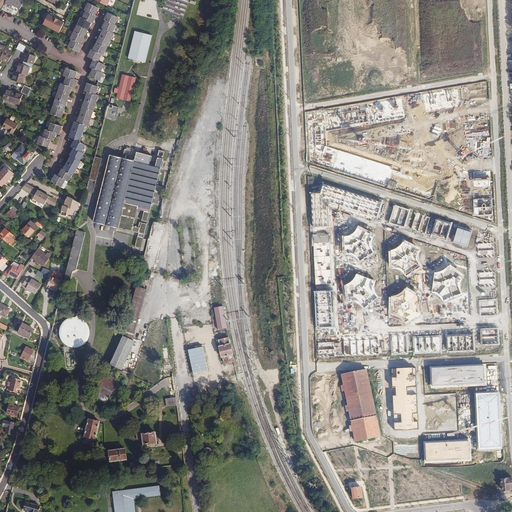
[(2,9),(12,15),(15,11),(11,9),(13,6),(20,9),(24,1),(21,0),(6,0),(6,1),(2,9)]
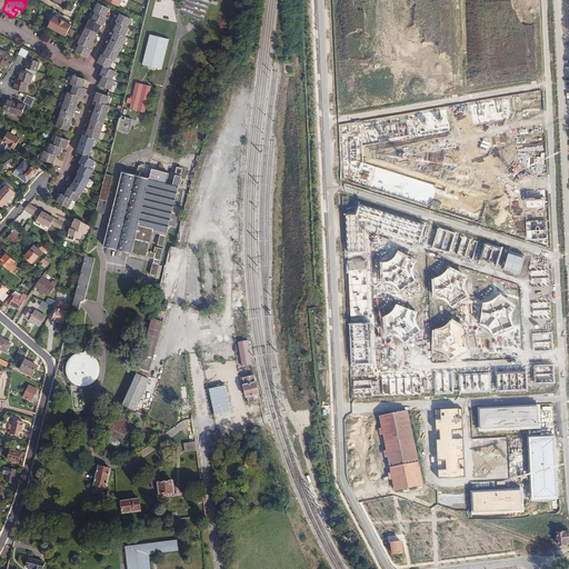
[(211,0),(183,0),(180,12),(192,17),(201,20),(203,21),(211,0)]
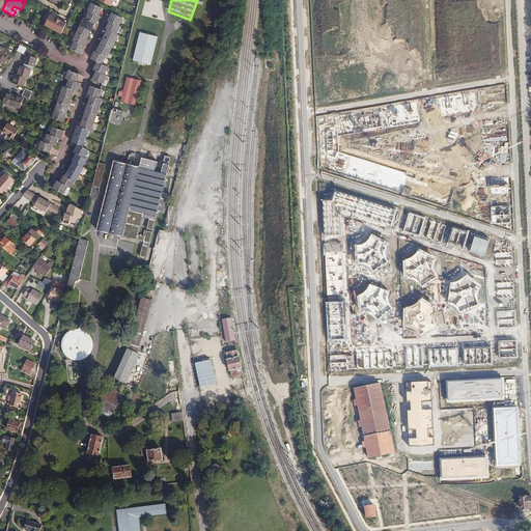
[(98,16),(102,8),(91,3),(88,10),(89,11),(85,19),(84,19),(73,40),(75,42),(71,49),(81,53),(84,46),(83,46),(93,23),(95,24),(100,16),(99,16),(98,16)]
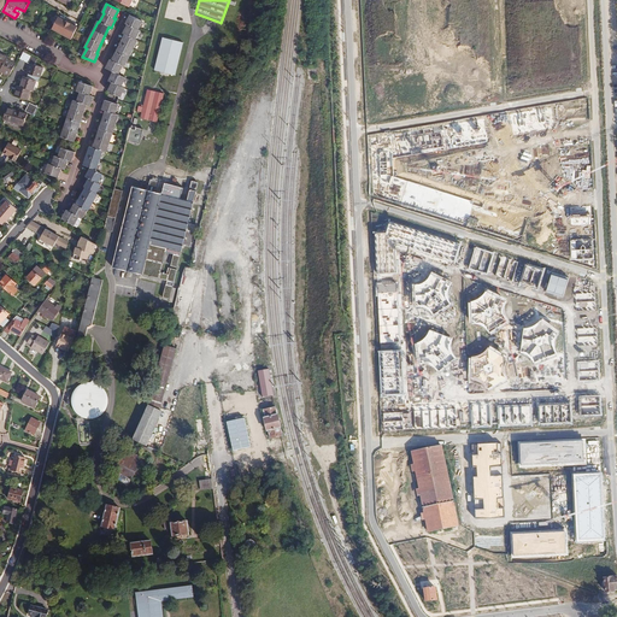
[(144,22),(131,16),(128,24),(129,25),(125,34),(127,35),(113,60),(112,60),(111,60),(107,69),(112,71),(115,72),(110,81),(111,82),(113,83),(109,92),(121,98),(125,89),(122,87),(125,78),(118,75),(123,65),(125,66),(139,41),(136,40),(140,31),(139,30),(144,22)]
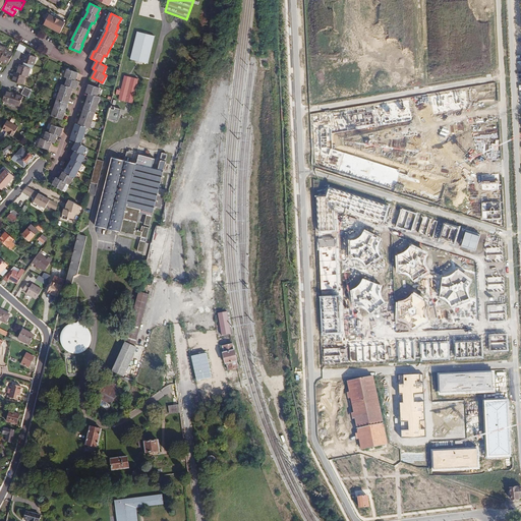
[(65,23),(49,15),(44,24),(60,33),(65,23)]
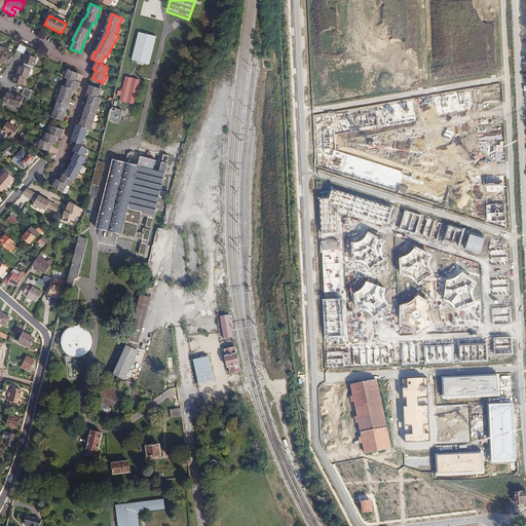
[(157,37),(138,32),(138,35),(130,62),(139,64),(140,64),(150,67),(157,37)]
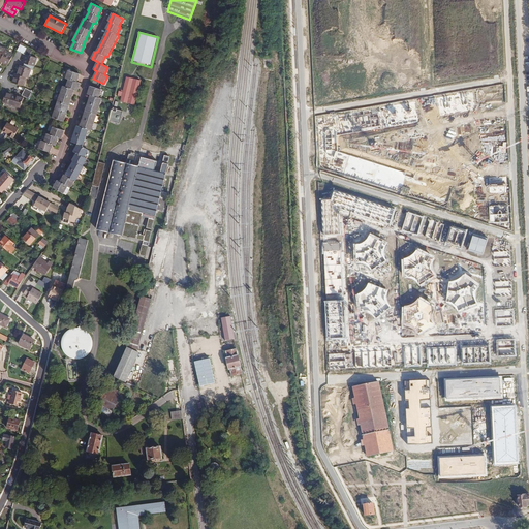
[(0,58),(1,59),(0,61),(7,65),(13,55),(5,51),(6,50),(0,44),(0,58)]
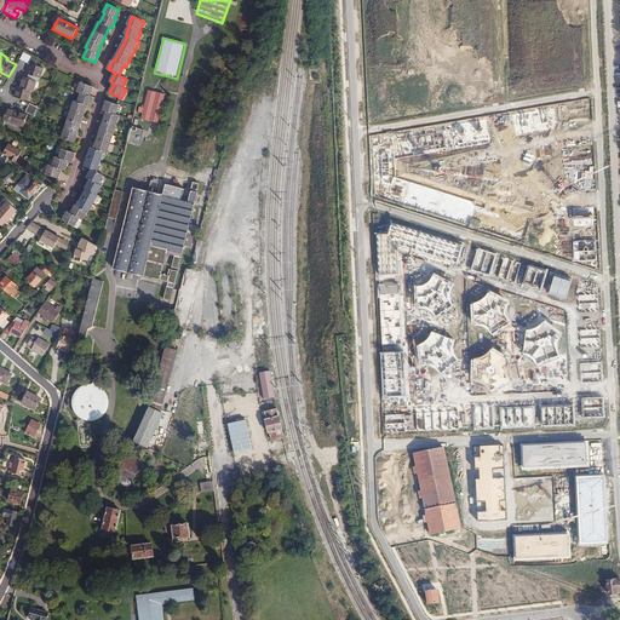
[(38,59),(24,52),(19,59),(30,64),(27,74),(29,74),(27,79),(23,78),(21,87),(17,87),(15,96),(28,101),(30,91),(33,92),(36,81),(38,82),(40,78),(44,68),(34,65),(38,59)]
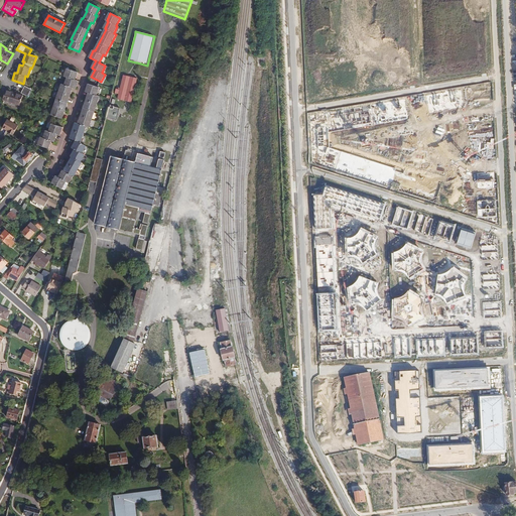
[(75,80),(77,72),(67,69),(63,76),(67,77),(65,85),(61,84),(53,107),(50,115),(60,118),(72,87),(73,88),(75,89),(78,81),(76,80),(75,80)]
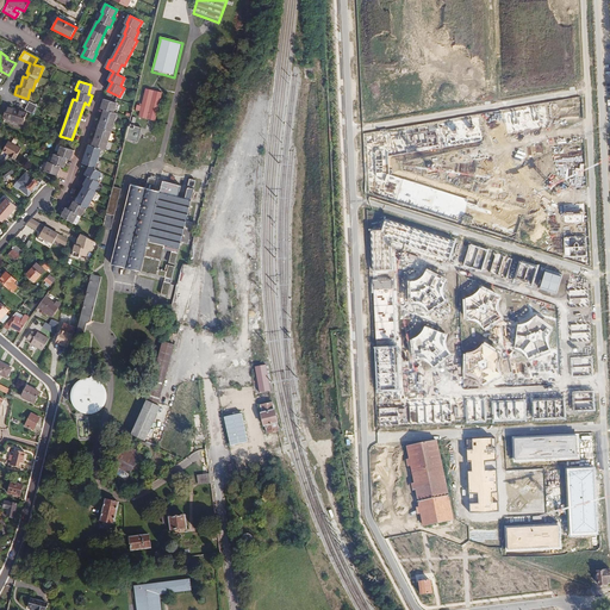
[(163,93),(145,89),(144,93),(141,106),(137,105),(136,110),(141,111),(139,117),(156,122),(163,93)]
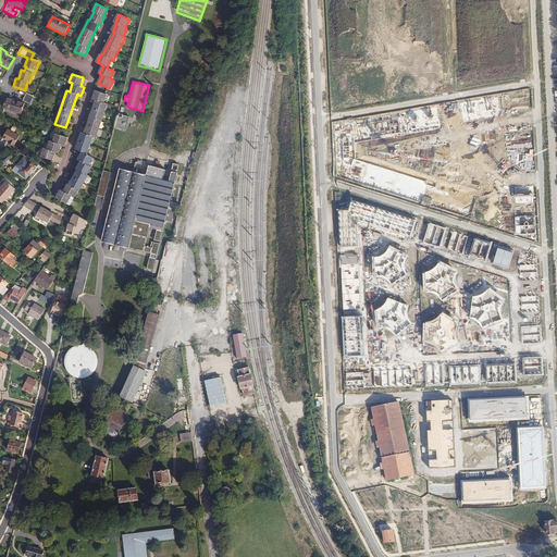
[(107,95),(96,91),(94,100),(95,100),(96,100),(85,134),(84,133),(82,133),(76,150),(82,151),(83,152),(78,160),(79,161),(81,161),(76,169),(78,170),(70,185),(69,184),(64,192),(62,192),(61,190),(57,198),(66,203),(71,196),(74,198),(78,190),(79,190),(88,175),(87,174),(91,168),(88,165),(93,158),(87,155),(94,136),(97,137),(108,104),(104,103),(107,95)]
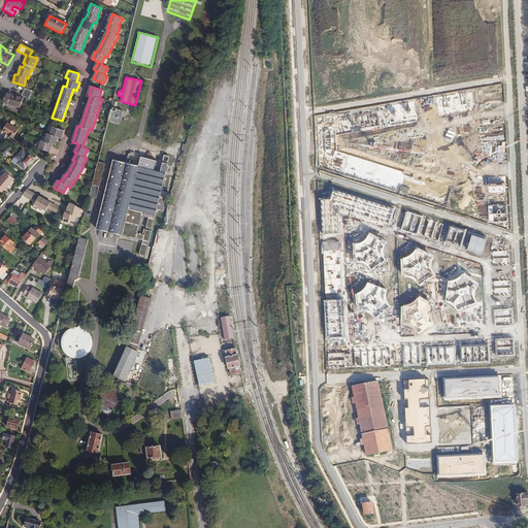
[(29,99),(32,92),(26,88),(22,95),(29,99)]
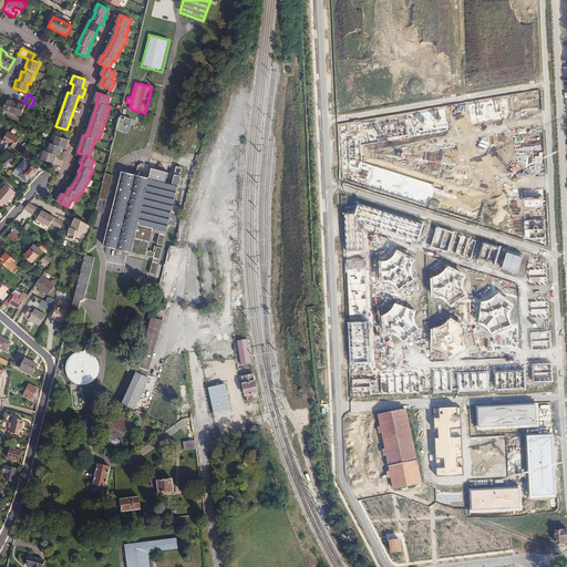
[(24,105),(7,100),(3,111),(21,116),(24,105)]
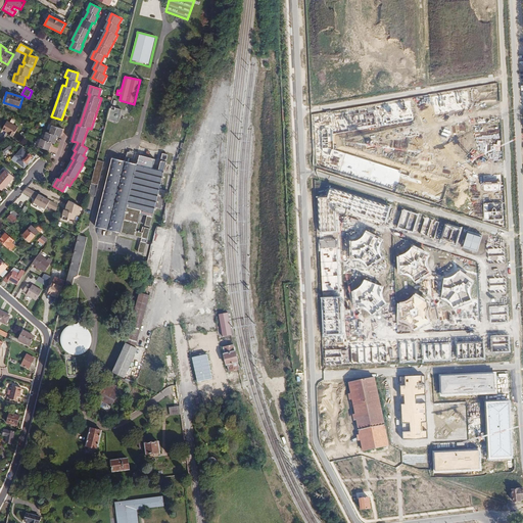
[(121,111),(111,108),(108,121),(117,123),(121,111)]
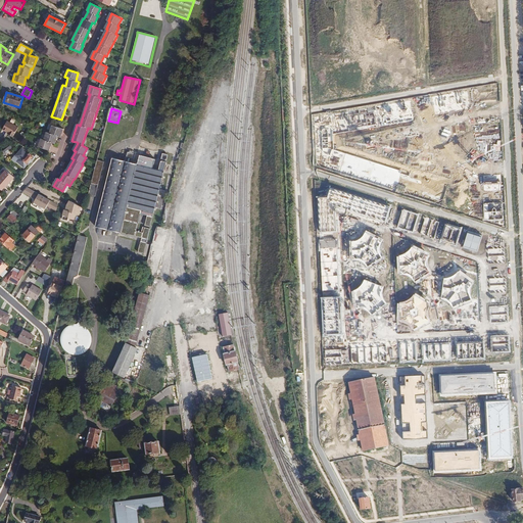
[(7,121),(2,130),(8,133),(7,134),(13,137),(18,127),(7,121)]
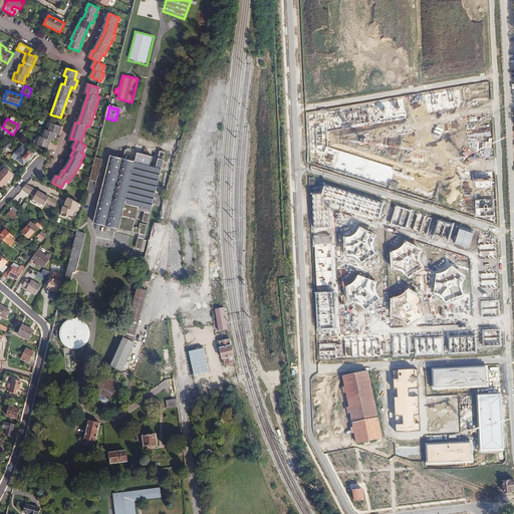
[(58,135),(61,126),(51,123),(48,131),(45,130),(43,138),(40,137),(37,144),(47,148),(50,140),(51,141),(53,141),(56,134),(57,134),(58,135)]
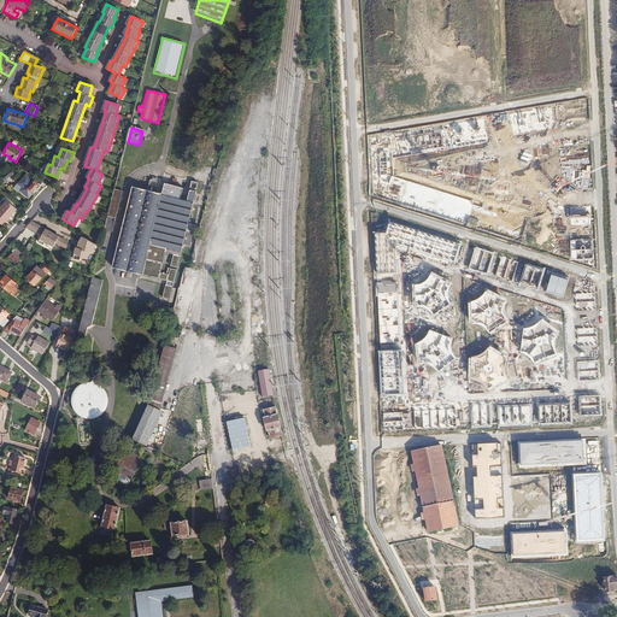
[(15,176),(12,171),(4,177),(6,182),(15,176)]
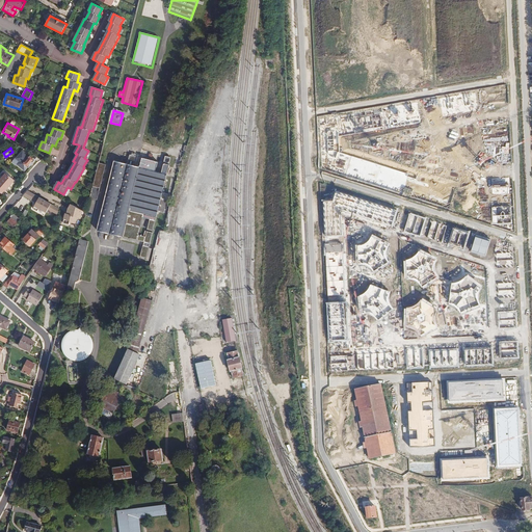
[(34,160),(23,151),(15,158),(19,162),(17,164),(25,170),(28,166),(29,167),(34,160)]
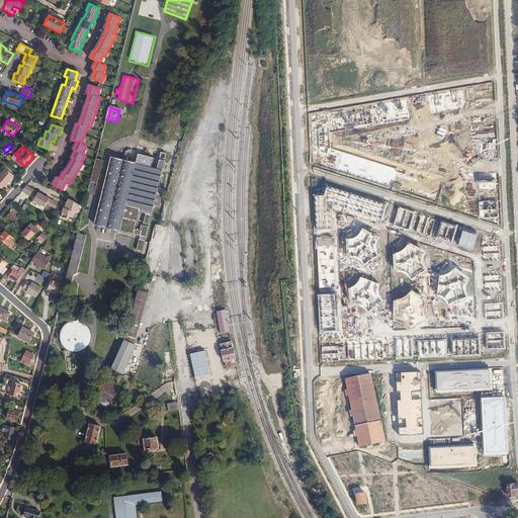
[(136,163),(111,157),(94,225),(115,230),(140,236),(137,249),(142,251),(145,242),(146,238),(153,206),(159,183),(163,169),(165,162),(165,161),(159,160),(157,169),(151,167),(153,158),(138,154),(136,163)]
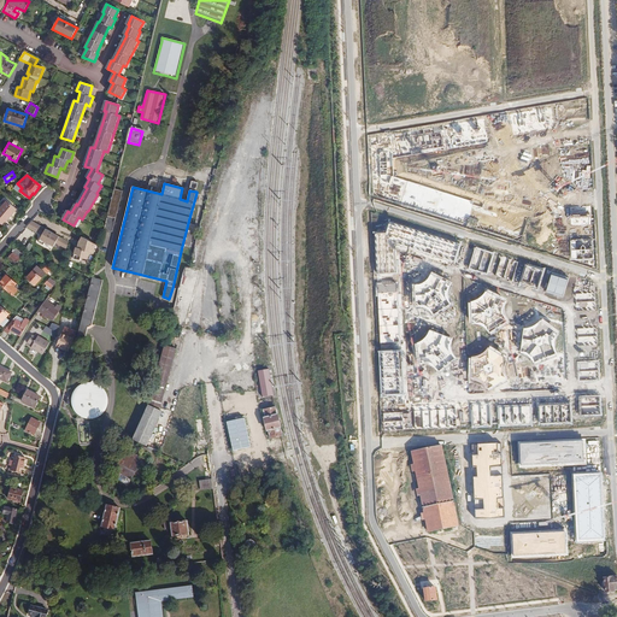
[(122,192),(115,189),(105,230),(113,230),(122,192)]
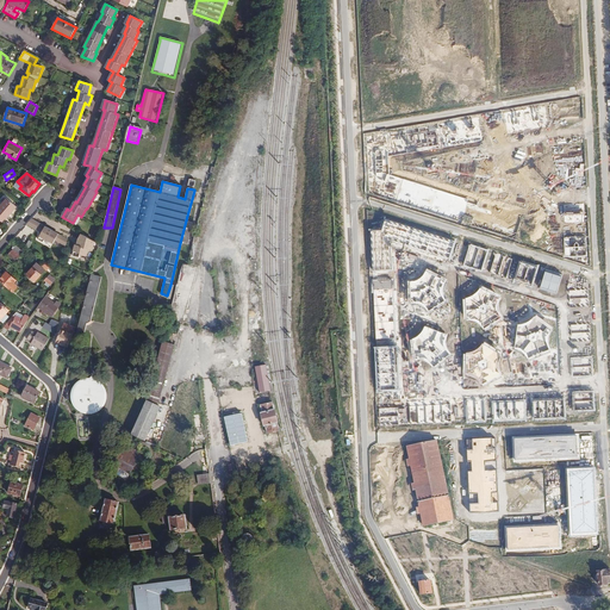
[(0,221),(1,222),(5,219),(6,221),(17,207),(7,199),(0,206),(0,221)]
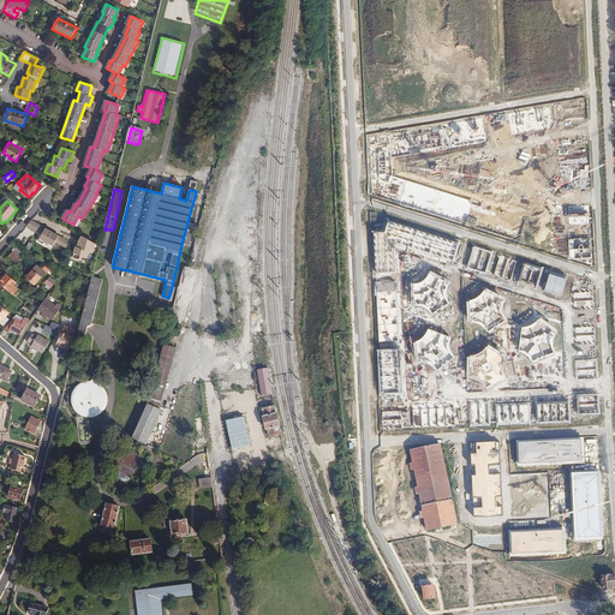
[(206,214),(203,226),(212,227),(214,215),(206,214)]
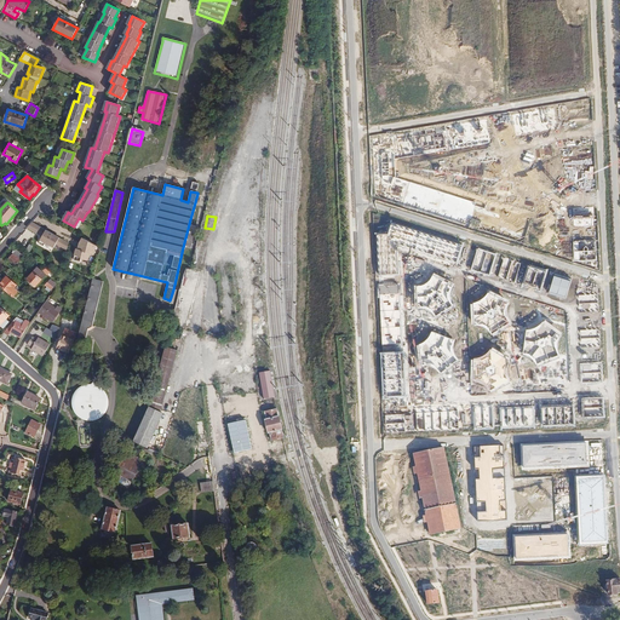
[(400,246),(458,265),(464,242),(390,222),(388,233),(375,234),(379,275),(400,274),(397,248),(400,246)]
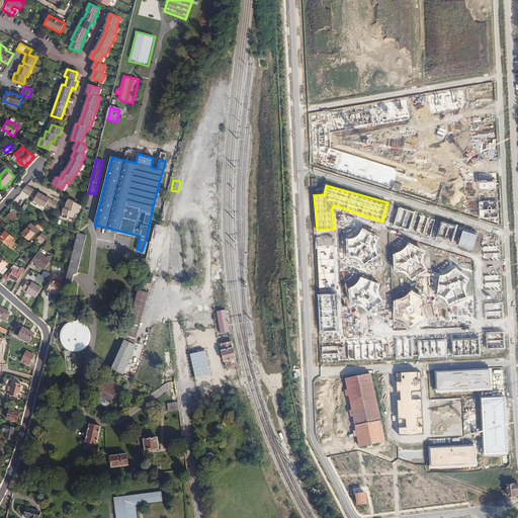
[(55,205),(57,202),(26,186),(22,190),(38,199),(37,200),(50,207),(52,203),(55,205)]
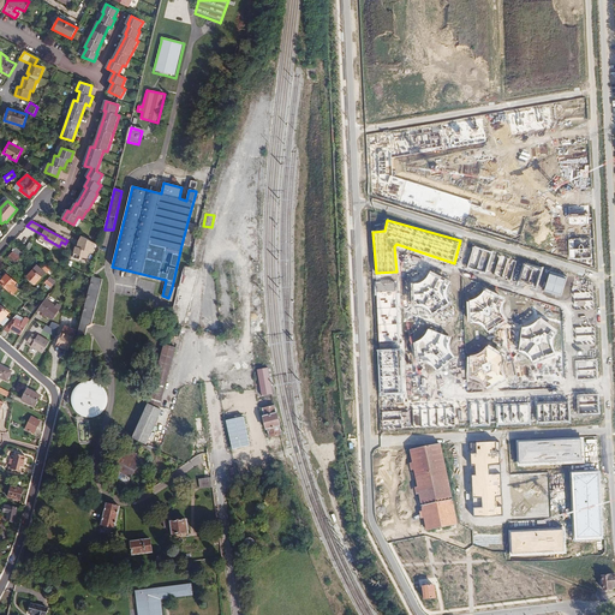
[(93,252),(95,244),(82,236),(76,246),(73,255),(87,258),(89,251),(93,252)]
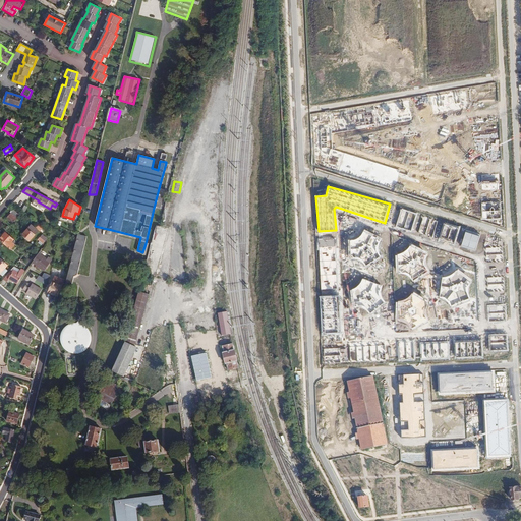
[(401,208),(395,226),(411,231),(417,213),(401,208)]
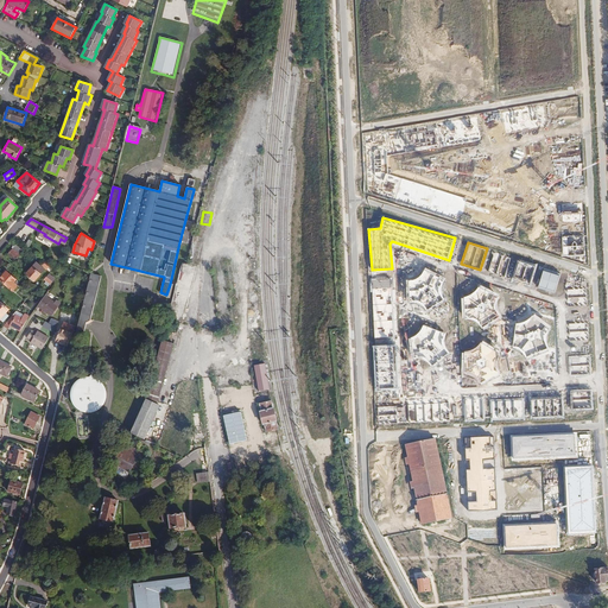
[(23,252),(16,245),(7,254),(14,261),(23,252)]
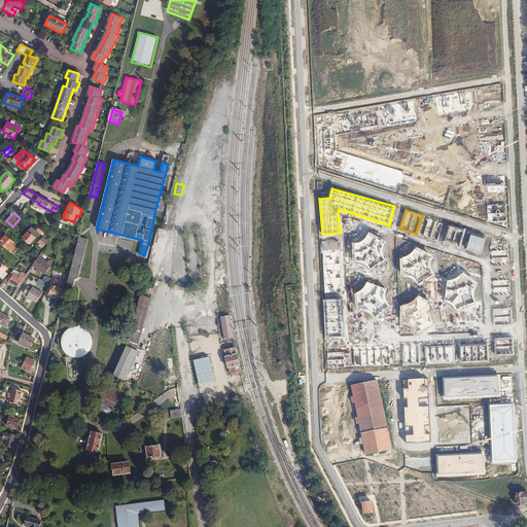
[(428,217),(423,235),(437,240),(443,222),(428,217)]
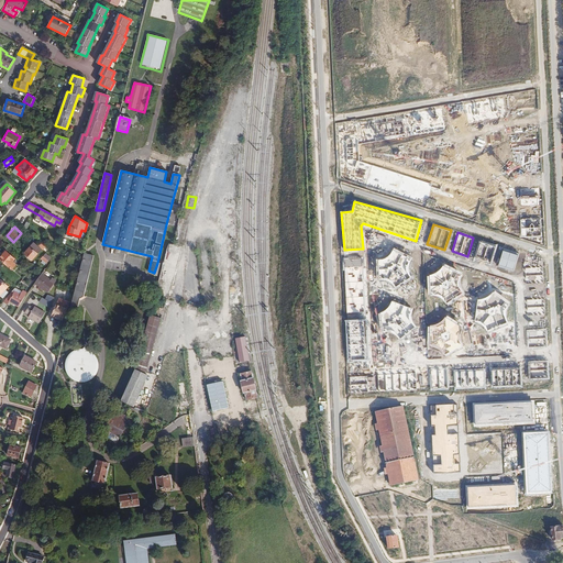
[(479,240),(475,258),(492,264),(497,245),(479,240)]
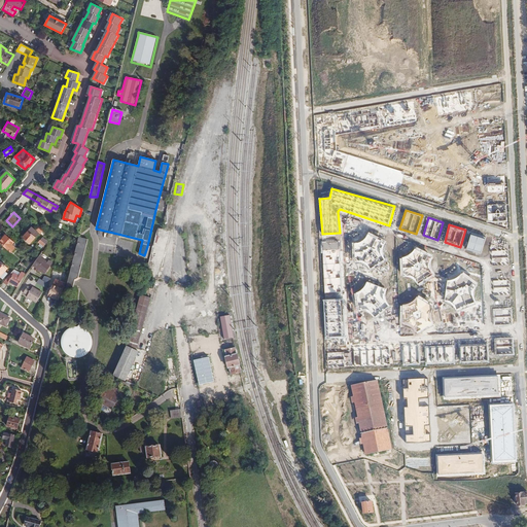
[(27,239),(30,243),(38,234),(32,227),(23,237),(25,238),(24,239),(25,241),(27,239)]
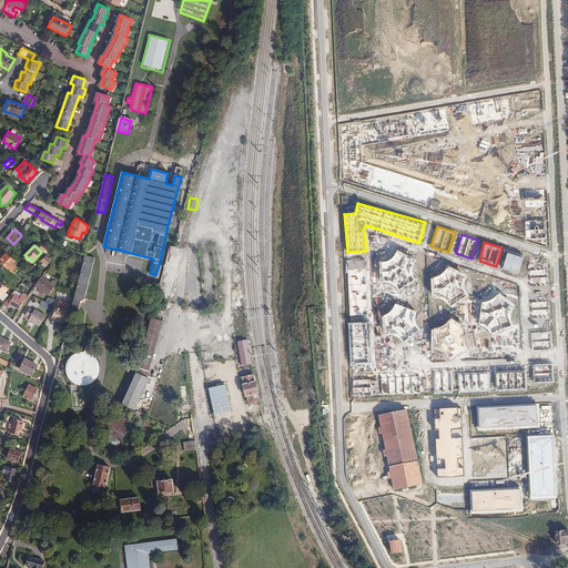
[(172,247),(166,265),(175,269),(181,251),(172,247)]
